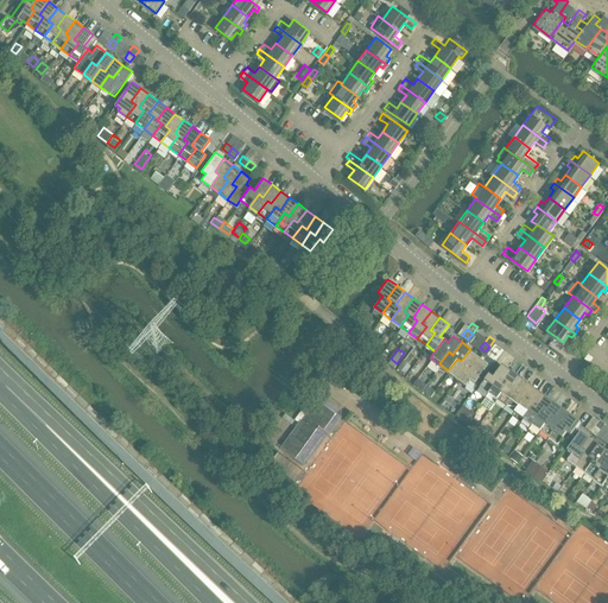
[(448,370),(457,376),(466,365),(470,368),(479,355),(470,349),(461,361),(457,359),(448,370)]
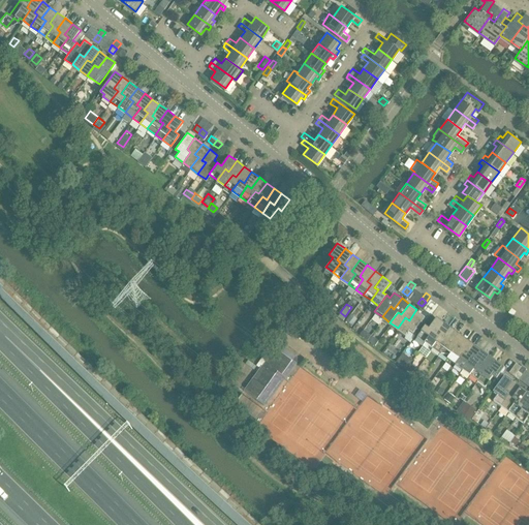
[(425,315),(416,309),(409,320),(405,317),(398,328),(405,334),(409,329),(412,331),(425,315)]
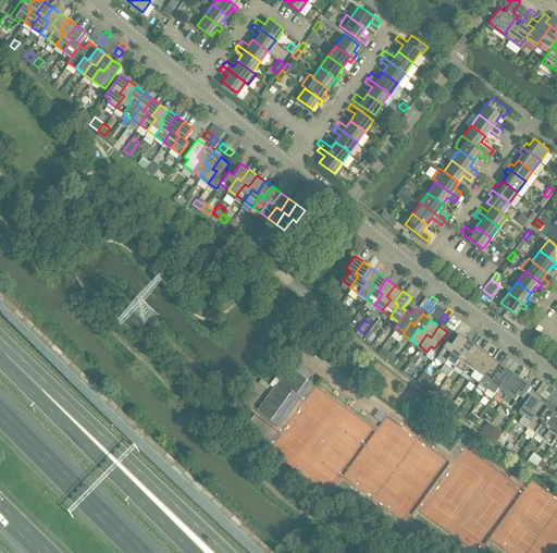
[(376,333),(370,328),(364,335),(371,340),(376,333)]
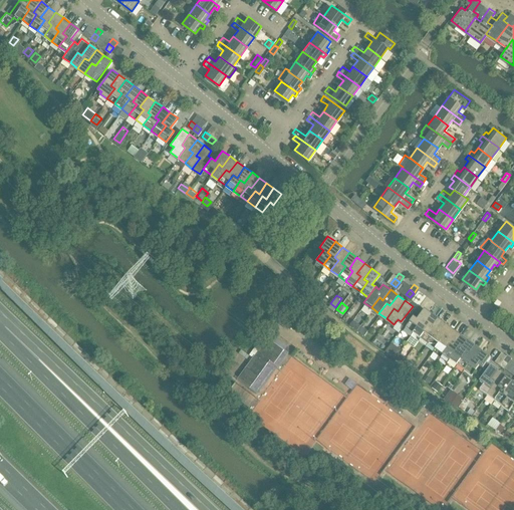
[(405,324),(413,330),(420,319),(424,322),(431,311),(424,306),(417,316),(413,313),(405,324)]
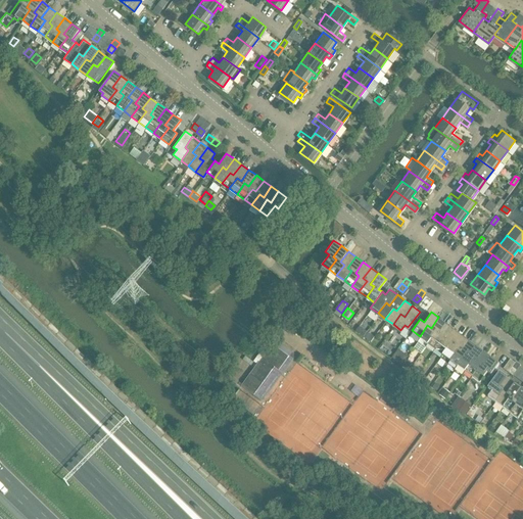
[(431,328),(427,325),(420,336),(413,345),(420,350),(427,341),(434,331),(438,333),(446,323),(438,317),(431,328)]
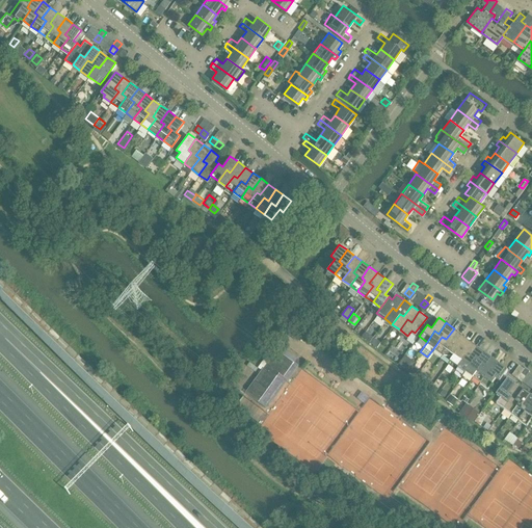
[(434,347),(442,352),(450,342),(453,345),(461,334),(454,328),(446,339),(442,337),(434,347)]
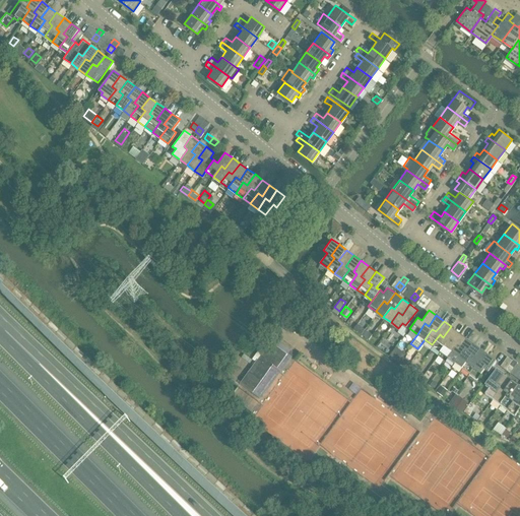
[(432,344),(440,350),(447,340),(450,342),(458,331),(451,326),(443,337),(440,334),(432,344)]
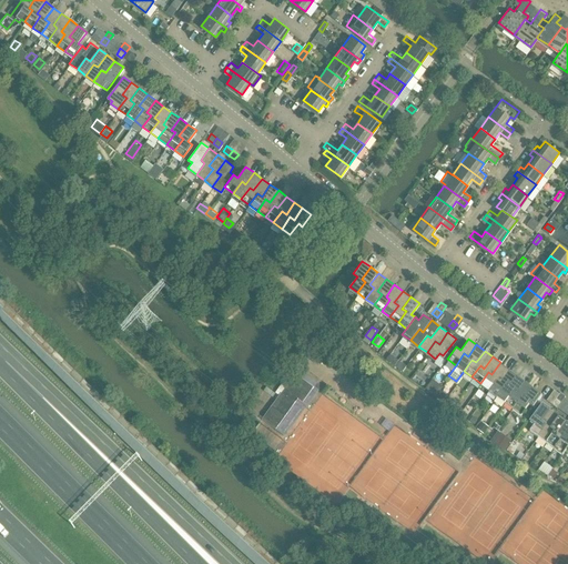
[(480,383),(488,389),(496,378),(500,380),(509,369),(500,362),(492,374),(488,372),(480,383)]
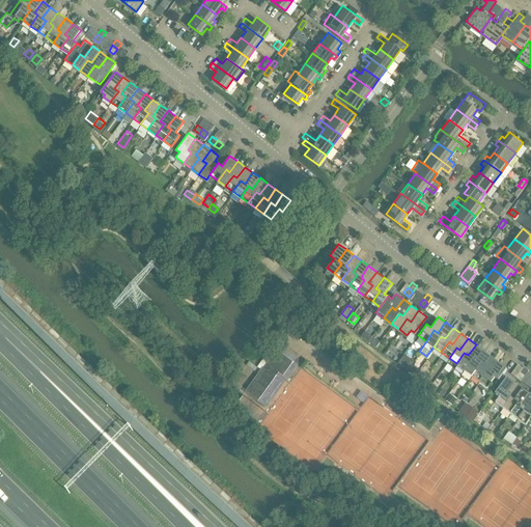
[(456,363),(464,369),(472,358),(475,361),(483,350),(476,344),(468,355),(464,353),(456,363)]
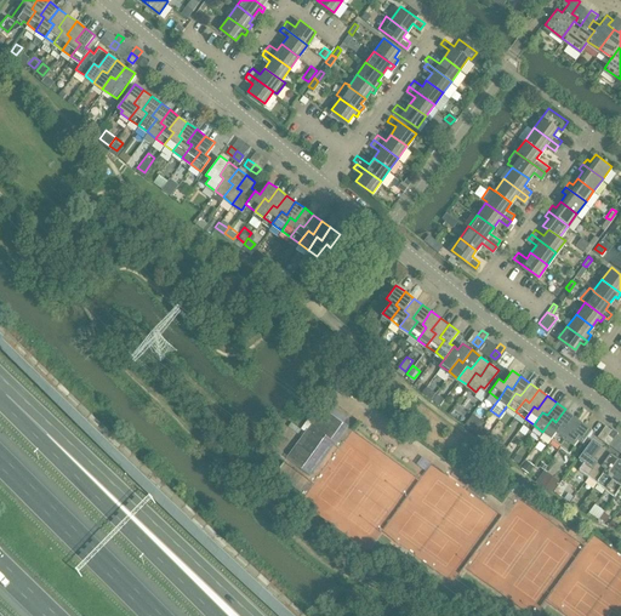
[(323,405),(314,417),(309,414),(301,426),(305,428),(295,441),(286,455),(301,466),(325,432),(331,435),(342,420),(329,410),(323,405)]
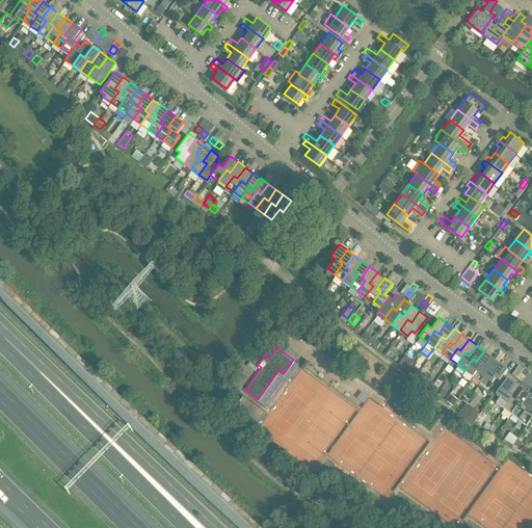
[(282,351),(294,360),(297,355),(285,347),(282,351)]
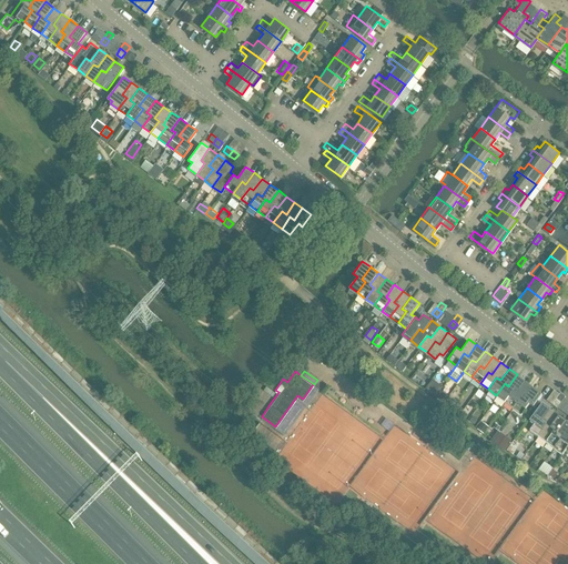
[(496,395),(505,401),(513,390),(516,392),(525,380),(517,374),(508,386),(505,383),(496,395)]
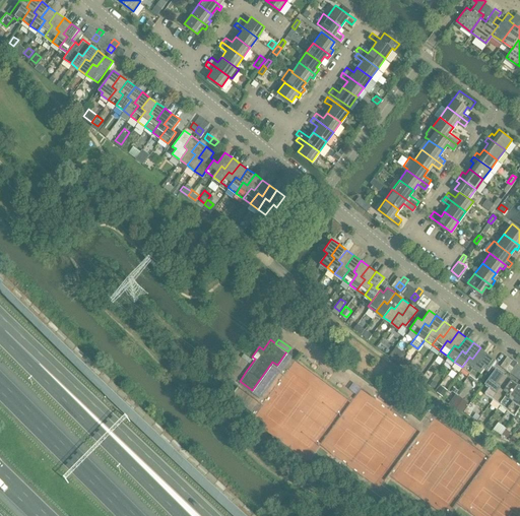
[(393,347),(389,352),(398,359),(402,353),(393,347)]
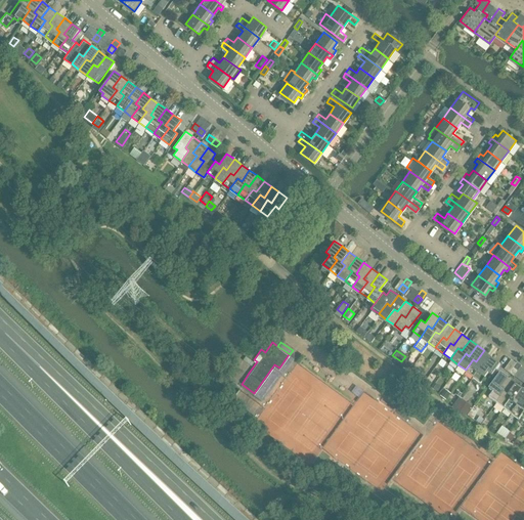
[(466,370),(473,375),(480,364),(483,366),(491,356),(484,350),(476,361),(473,359),(466,370)]
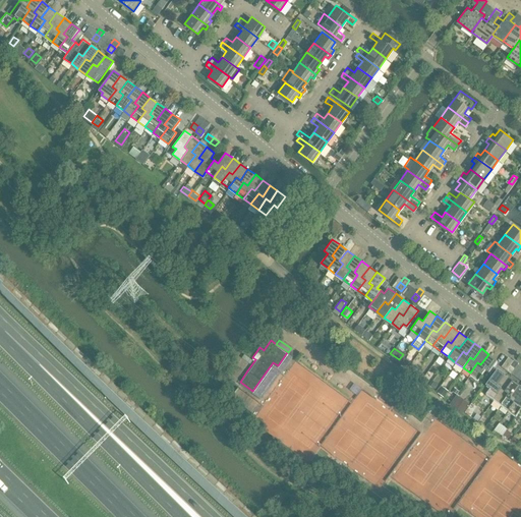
[(288,352),(287,352),(278,365),(273,362),(252,391),(262,397),(292,355),(288,352)]
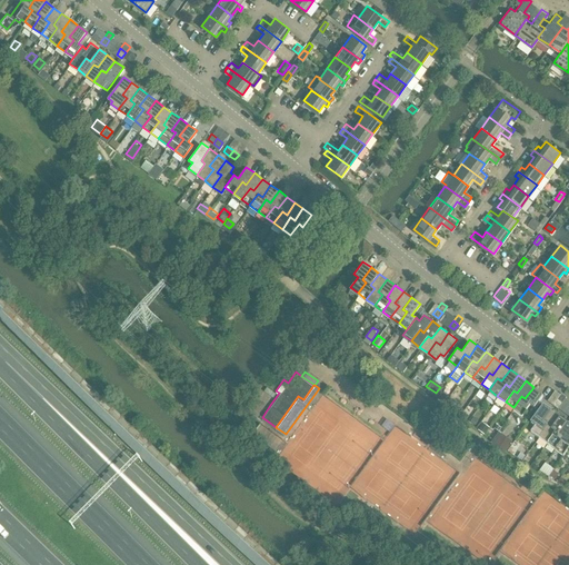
[(542,393),(533,387),(525,398),(521,396),(513,407),(521,414),(530,402),(533,405),(542,393)]
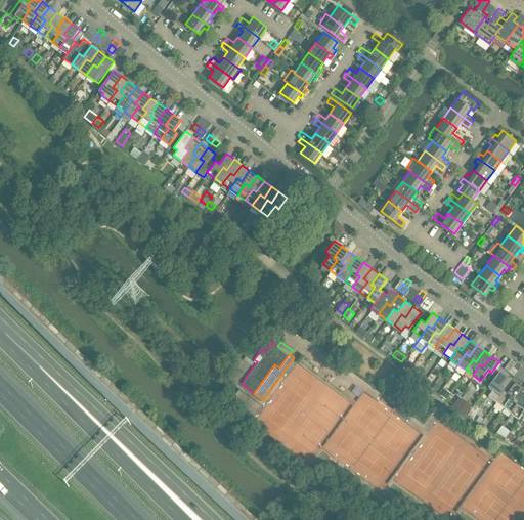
[(513,364),(517,367),(521,362),(517,358),(513,364)]
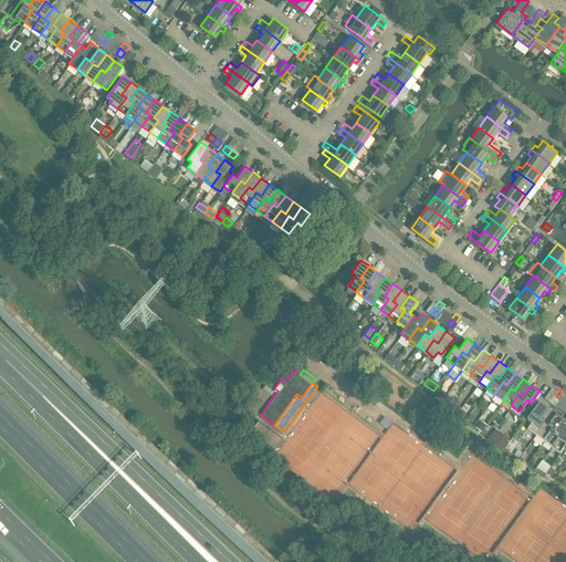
[(439,388),(436,393),(442,397),(446,393),(439,388)]
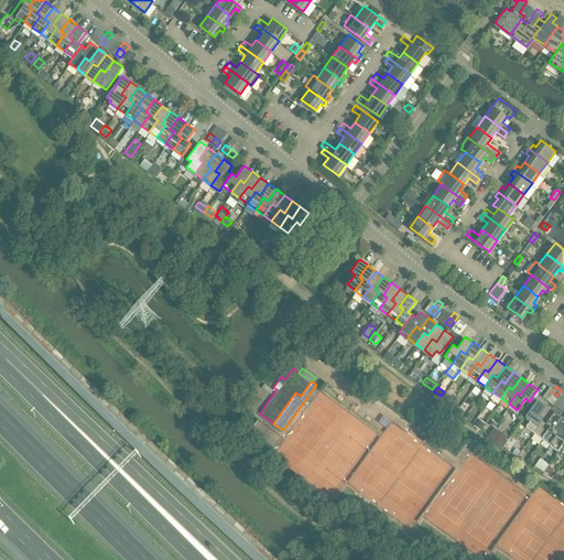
[(445,392),(442,397),(448,401),(452,398),(445,392)]
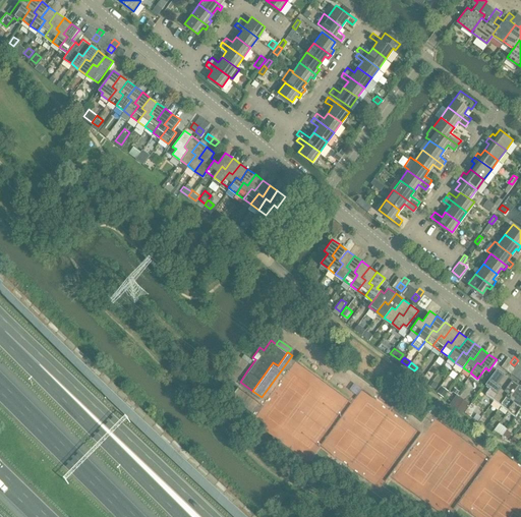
[(514,365),(510,362),(506,367),(511,370),(514,365)]
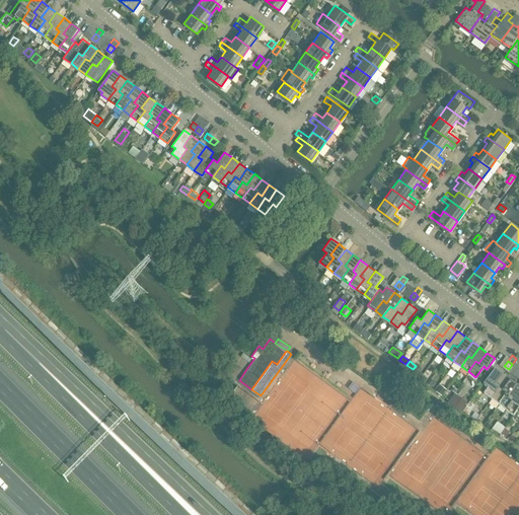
[(484,390),(492,395),(499,385),(495,382),(503,372),(496,366),(485,382),(488,384),(484,390)]
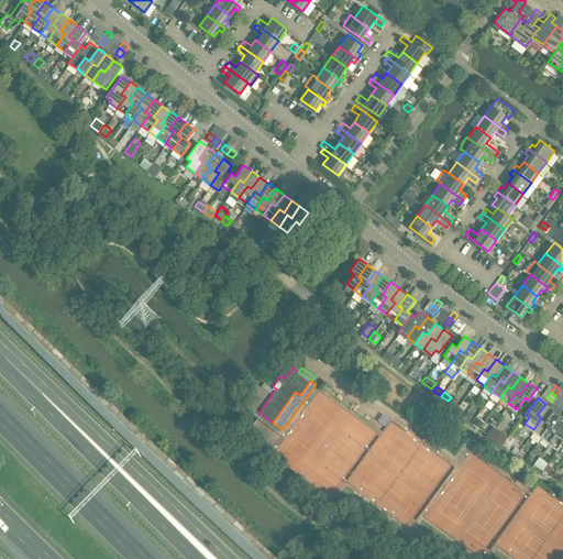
[(553,409),(545,404),(537,415),(541,418),(533,429),(541,436),(549,425),(544,422),(553,409)]
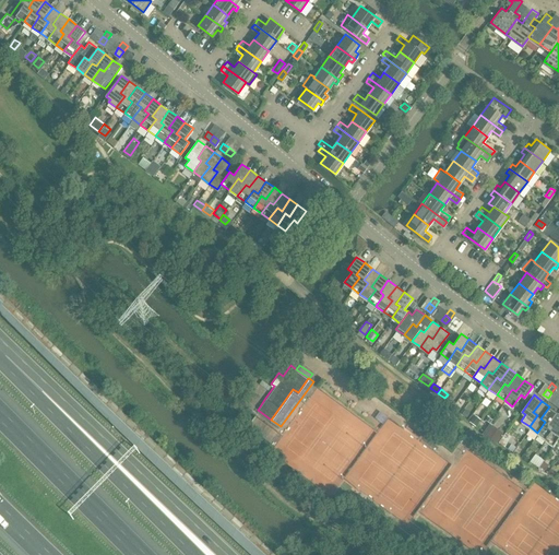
[(558,412),(549,406),(540,418),(545,422),(537,433),(545,438),(554,427),(549,424),(558,412)]
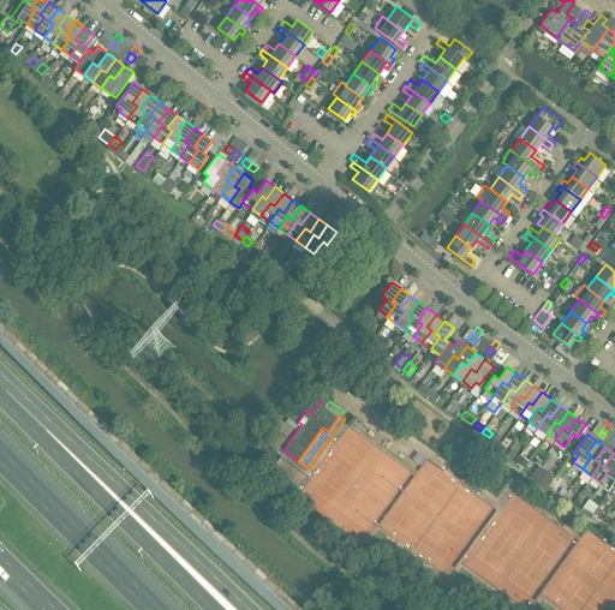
[(422,464),(427,456),(418,449),(413,456),(422,464)]
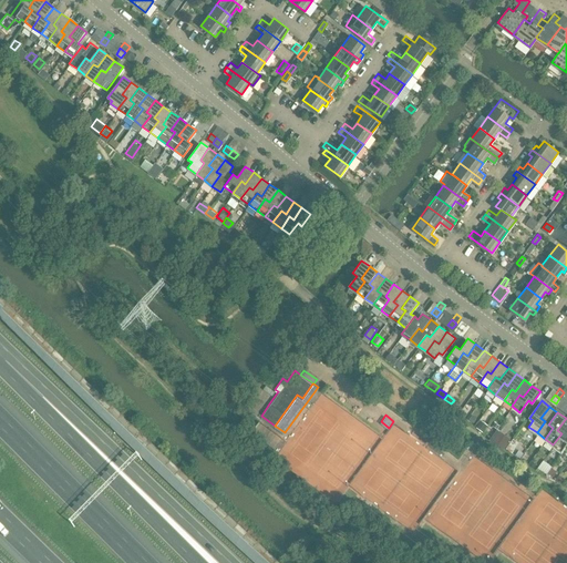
[(477,423),(476,425),(482,429),(487,422),(481,418),(477,423)]
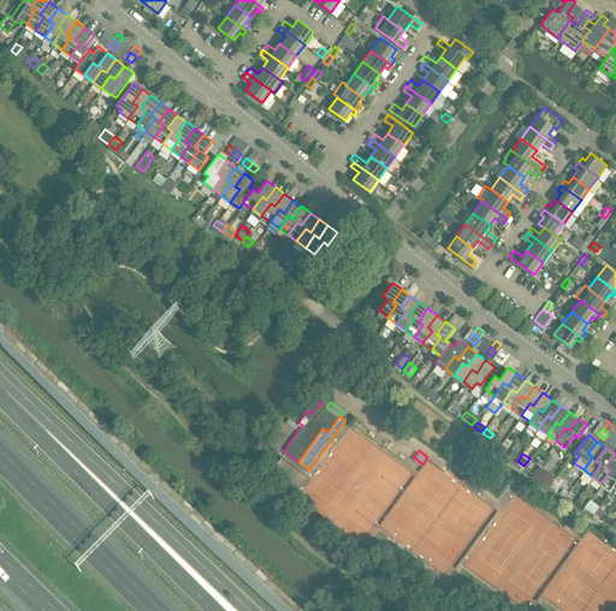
[(614,484),(615,480),(615,455),(615,454),(605,467),(610,470),(600,482),(610,490),(614,484)]
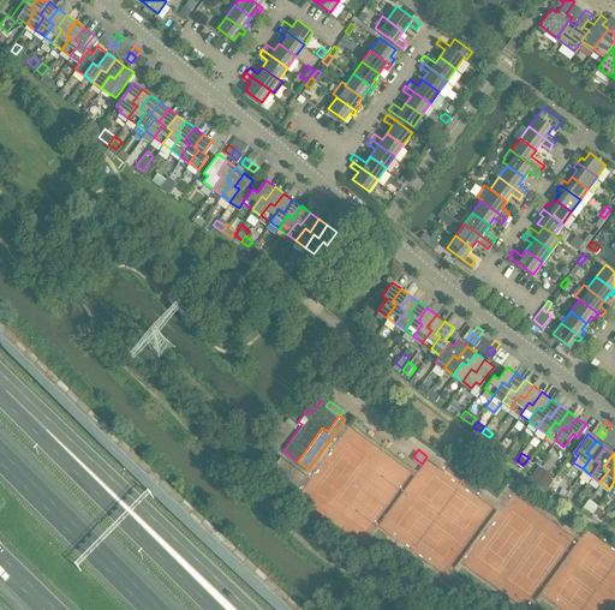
[(554,473),(542,464),(533,476),(545,484),(547,484),(550,478),(554,473)]
